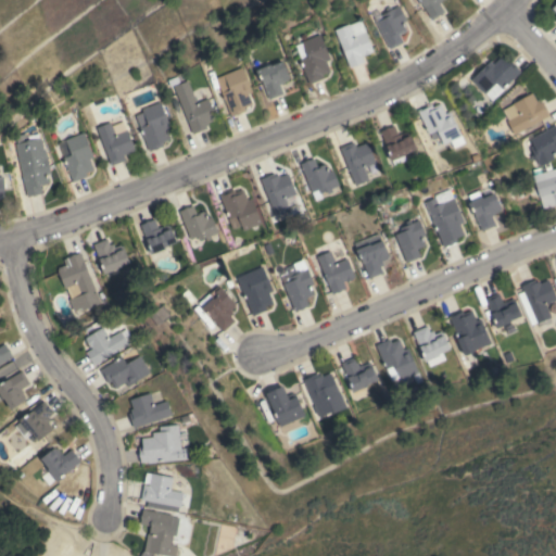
[(418,0),(440,0),(441,1),(438,3),(443,12),(430,20),(418,0)]
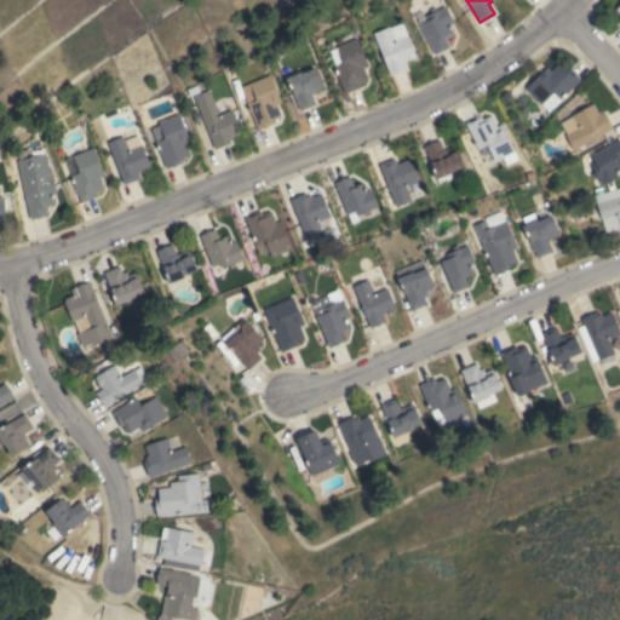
[(413,15),(420,10),(424,16),(430,12),(429,10),(434,6),(436,10),(443,6),(452,22),(448,24),(452,34),(445,38),(448,47),(435,55),(413,15)]
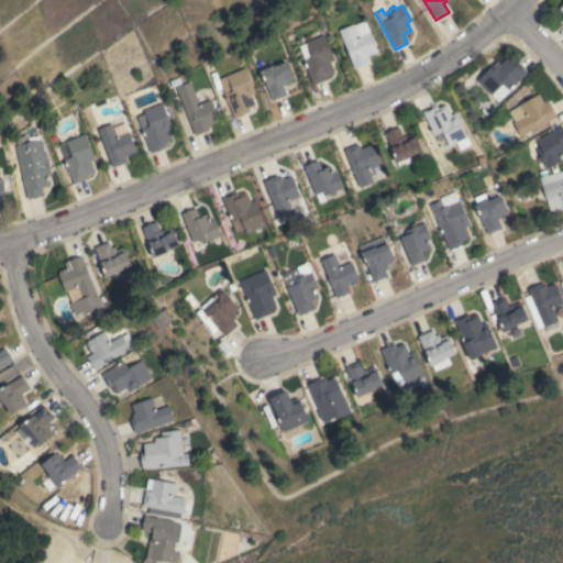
[(377,52),(365,56),(367,63),(353,68),(339,30),(352,24),(353,25),(364,20),(366,25),(377,52)]
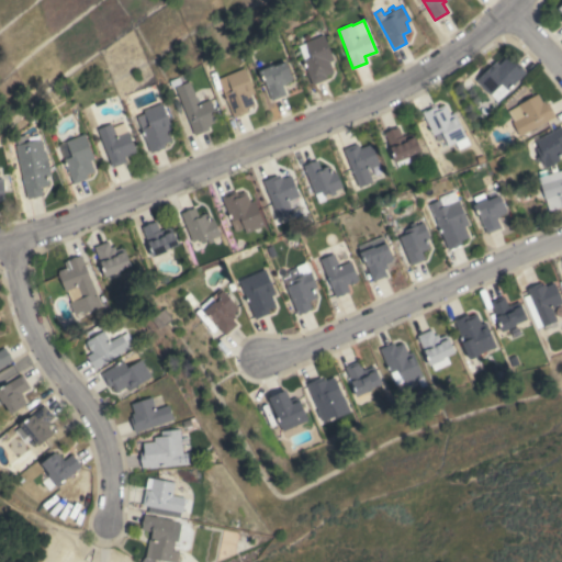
[(333,59),(328,60),(333,71),(325,75),(326,79),(312,85),(304,67),(305,66),(303,59),(310,57),(304,42),(323,34),(333,59)]
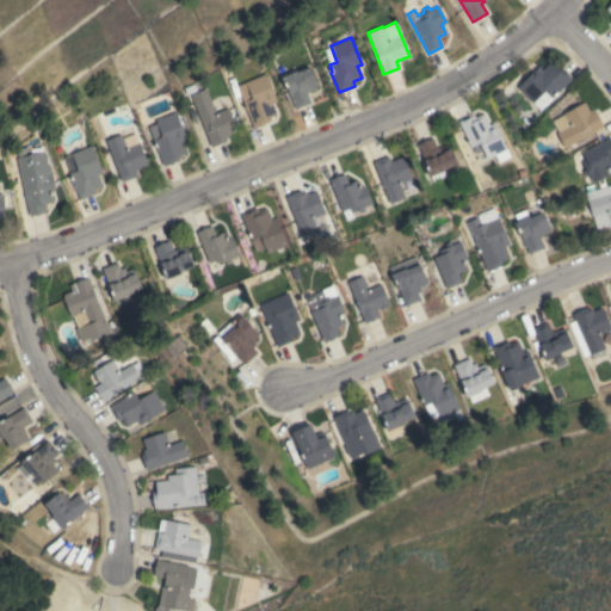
[(539,110),(517,87),(537,66),(541,71),(549,61),(556,68),(559,66),(571,78),(539,110)]
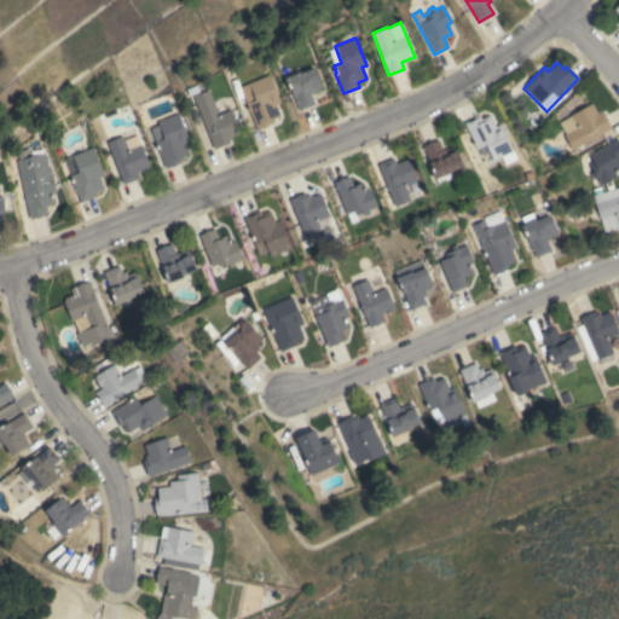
[(299,110),(288,84),(287,84),(284,77),(300,71),(301,73),(314,68),(322,86),(319,87),(320,88),(313,91),(313,92),(310,93),(314,104),(299,110)]
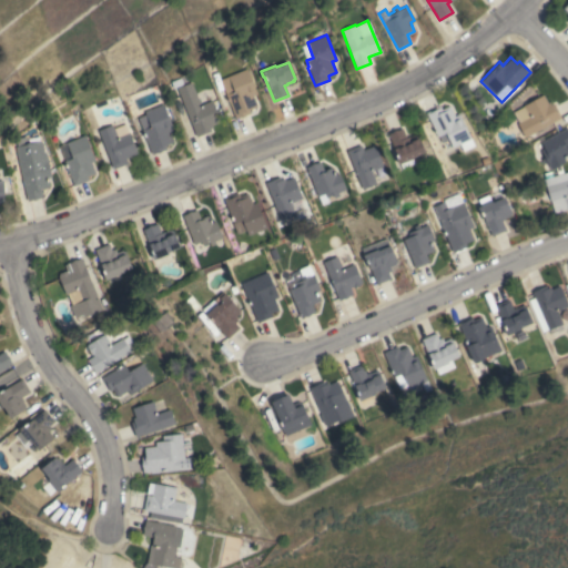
[(229,101),(226,94),(234,91),(227,77),(246,69),(256,93),(252,95),(256,107),(249,110),(250,113),(244,115),(241,118),(241,117),(235,119),(229,101)]
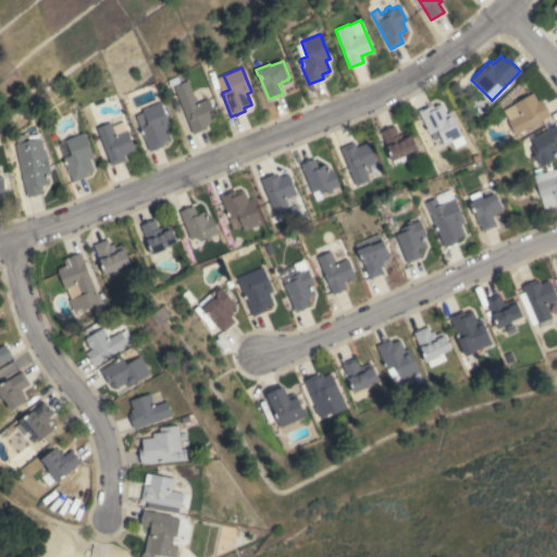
[(173,86),(187,81),(193,95),(192,95),(196,103),(208,98),(217,119),(207,122),(208,125),(205,126),(206,128),(193,134),(173,86)]
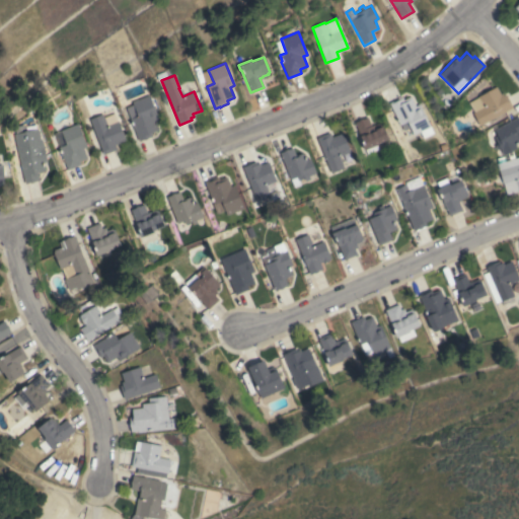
[(496,86),(500,94),(502,92),(503,95),(506,94),(513,107),(479,126),(472,113),(474,112),(468,101),(496,86)]
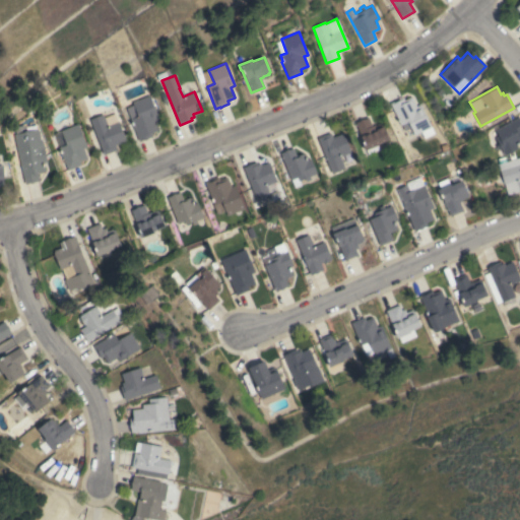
[(131,122),(132,122),(129,113),(128,114),(125,108),(133,105),(131,102),(149,94),(158,118),(154,120),(158,130),(150,133),(151,136),(147,138),(144,140),(143,139),(138,141),(131,122)]
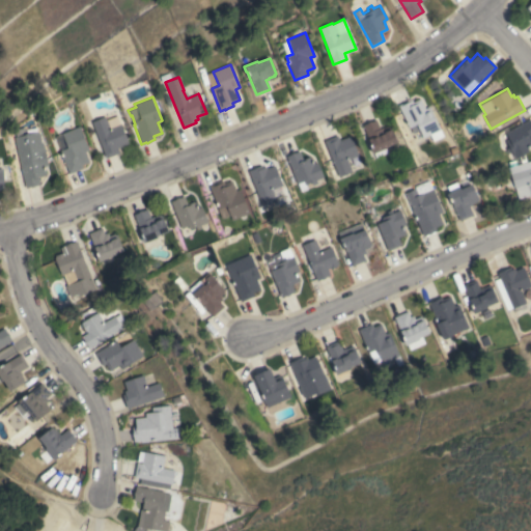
[(443,136),(432,141),(428,134),(416,140),(413,134),(418,131),(415,124),(409,128),(397,105),(411,99),(412,102),(420,98),(424,108),(428,106),(443,136)]
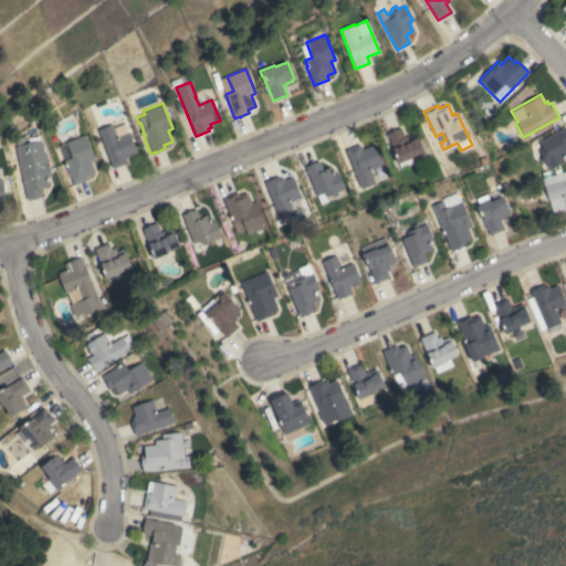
[(97,129),(112,124),(113,127),(112,128),(116,137),(128,133),(137,153),(125,158),(127,163),(112,168),(97,129)]
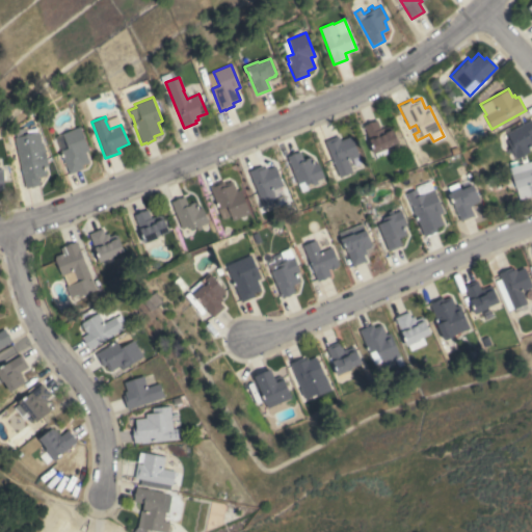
[(386,147),(388,152),(376,157),(374,153),(373,154),(369,144),(370,143),(363,126),(376,120),(380,129),(390,125),(397,141),(386,147)]
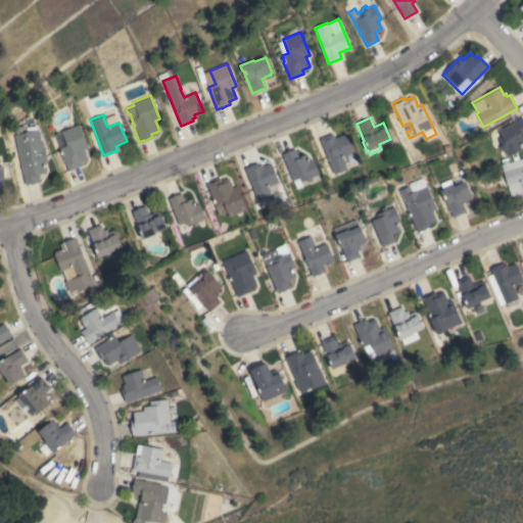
[(522,117),(522,119),(522,133),(521,135),(522,137),(522,136),(522,142),(518,145),(520,148),(507,156),(504,149),(501,151),(497,146),(501,145),(497,139),(501,137),(497,131),(522,117)]
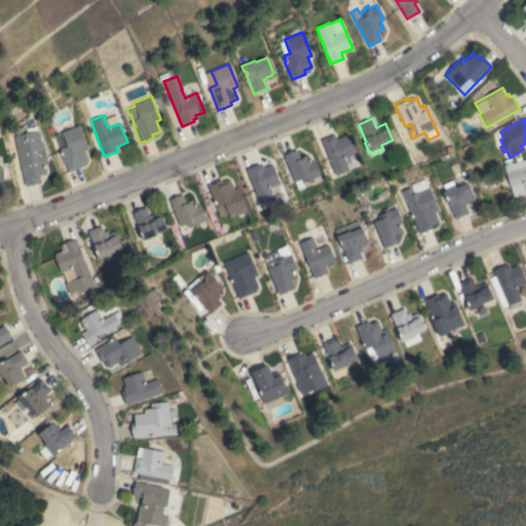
[(60,152),(61,152),(60,149),(67,146),(61,132),(78,124),(87,148),(83,150),(87,160),(80,163),(81,166),(68,172),(60,152)]
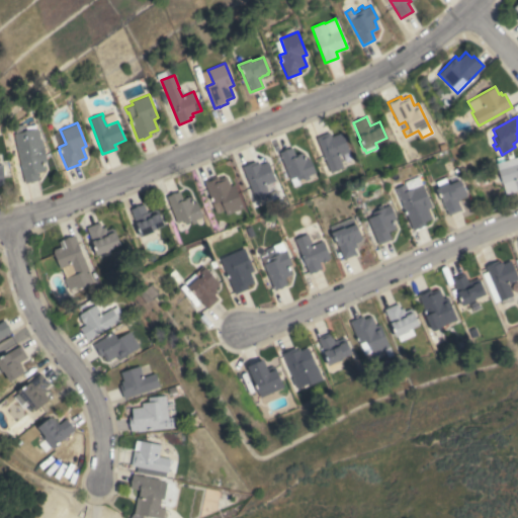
[(40,138),(47,161),(42,162),(44,170),(36,172),(38,180),(33,181),(33,182),(29,182),(24,183),(13,134),(36,127),(38,138),(40,138)]
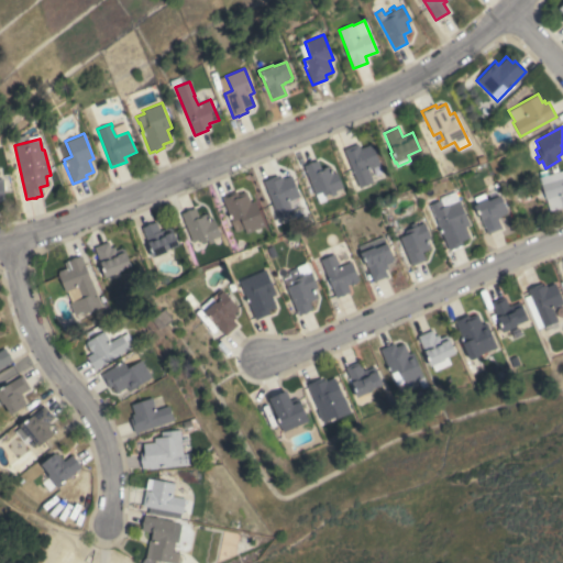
[(343,148),(357,143),(360,148),(372,144),(379,165),(367,169),(372,181),(359,187),(343,148)]
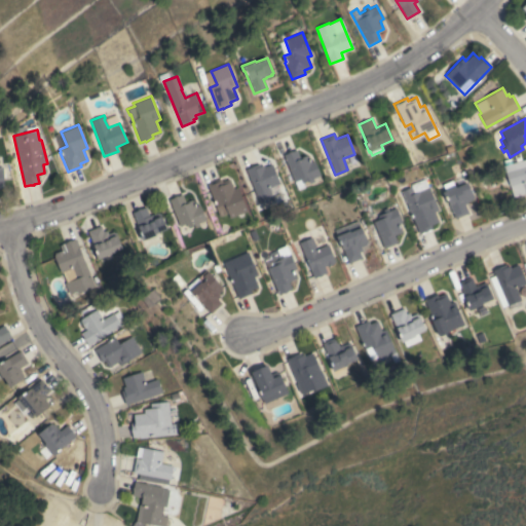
[(283,155),(288,153),(288,152),(291,151),(292,152),(296,150),(299,158),(306,155),(309,162),(314,160),(320,176),(313,178),(314,181),(309,183),(308,180),(301,183),(300,179),(294,182),(283,155)]
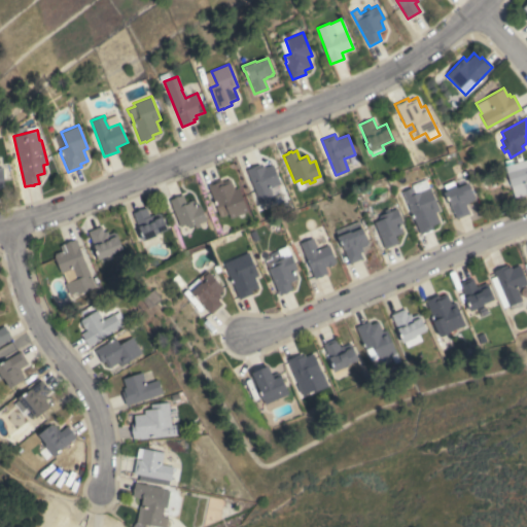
[(526,194),(514,198),(504,166),(526,159),(526,194)]
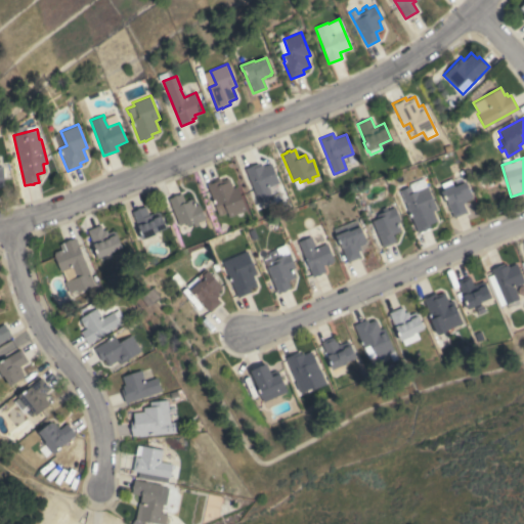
[(245,169),(256,164),(257,166),(262,164),(263,166),(270,163),(278,182),(267,187),(272,199),(259,204),(245,169)]
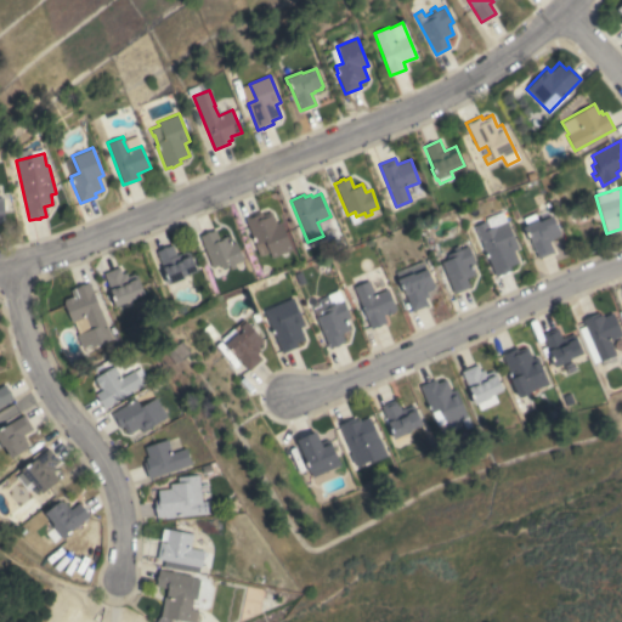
[(527,236),(526,236),(522,227),(526,226),(524,219),(535,213),(538,221),(542,220),(539,213),(548,209),(560,236),(549,241),(554,252),(538,259),(527,236)]
